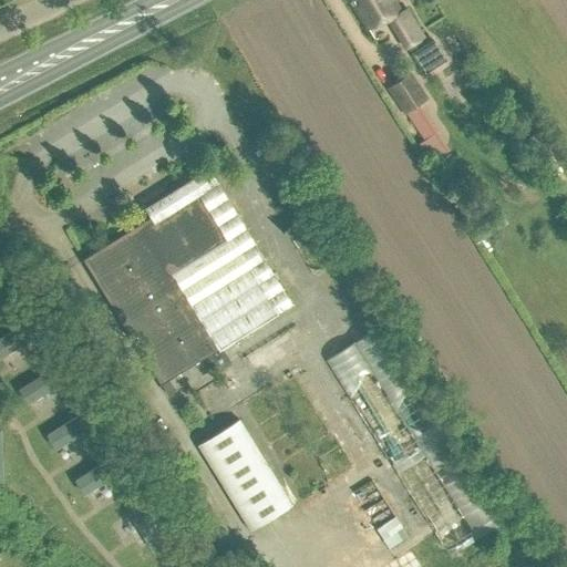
[(405,9),(400,12),(392,0),(350,0),(368,29),(388,19),(405,48),(422,38),(405,9)]
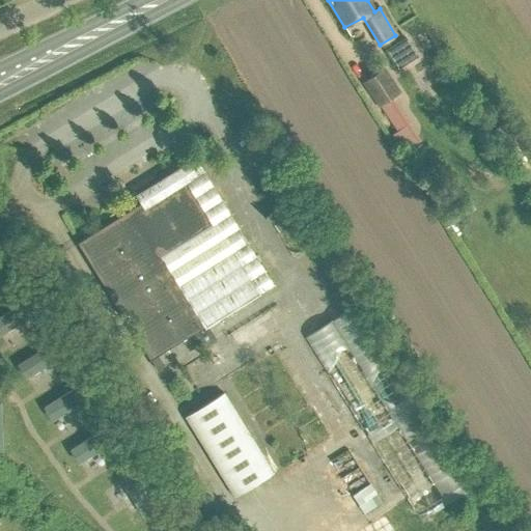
[(406,38),(386,50),(397,67),(416,56),(406,38)]
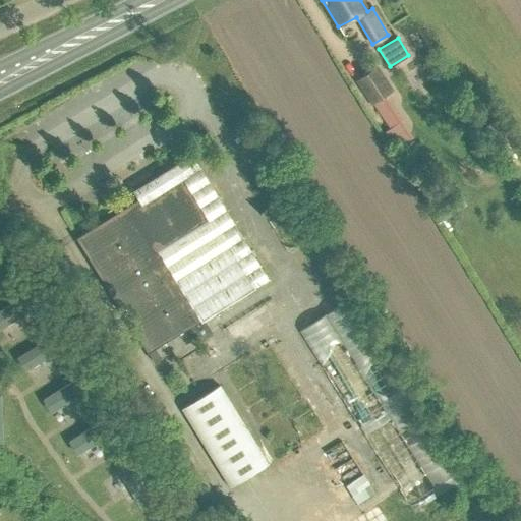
[(392,89),(378,65),(355,79),(370,103),(392,89)]
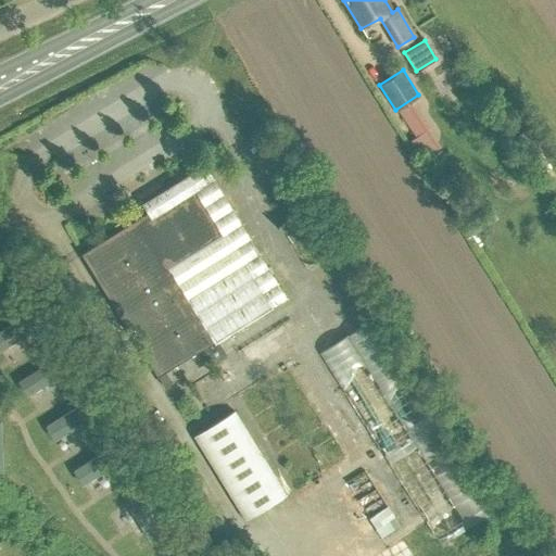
[(439,130),(432,135),(416,114),(406,122),(428,155),(447,142),(439,130)]
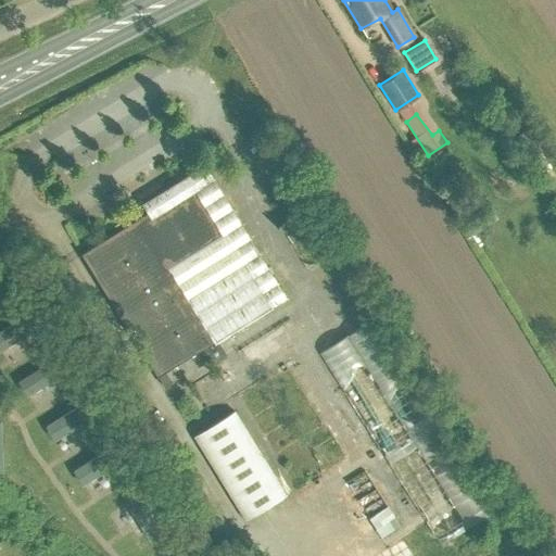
[(149,212),(79,255),(102,292),(156,378),(213,342),(214,343),(272,307),(225,231),(223,234),(192,184),(165,201),(149,212)]
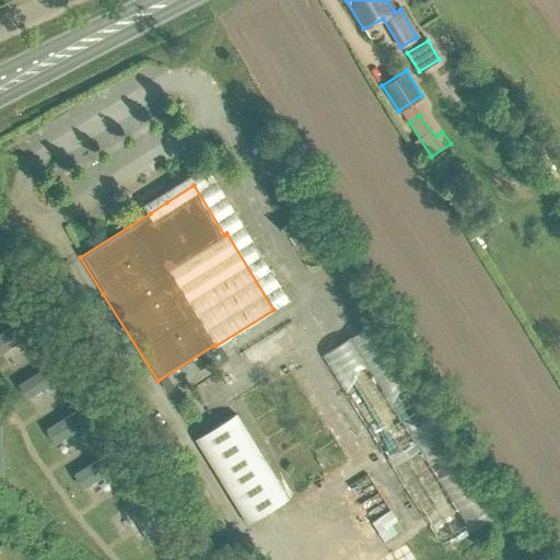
[(377,324),(328,353),(405,480),(419,473),(413,465),(429,455),(439,471),(459,459),(420,395),(377,324)]
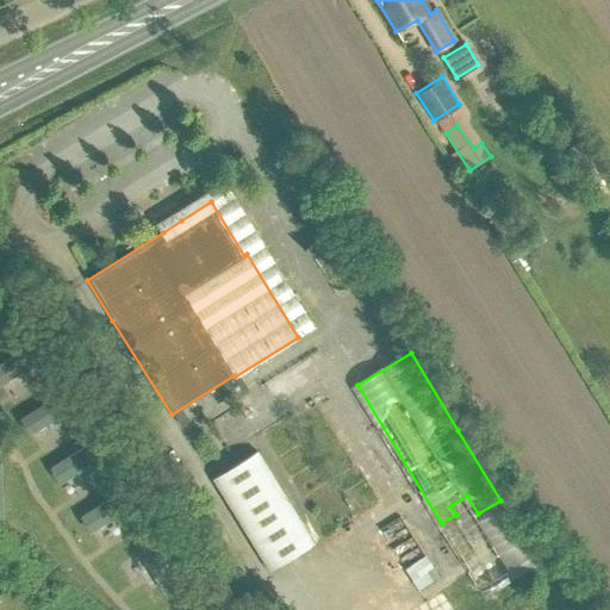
[(64,479),(105,456),(97,442),(56,465),(64,479)]
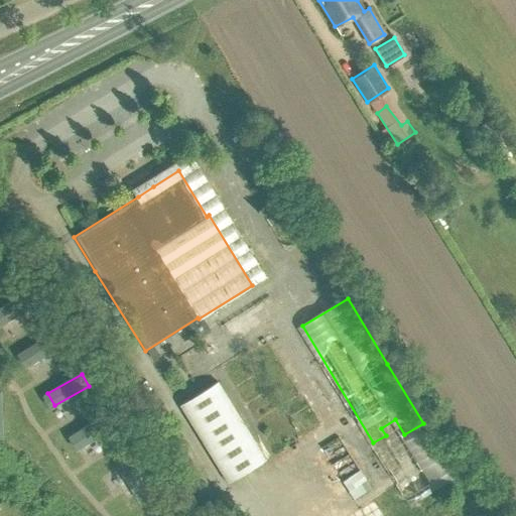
[(179,405),(228,483),(265,460),(217,381),(179,405)]
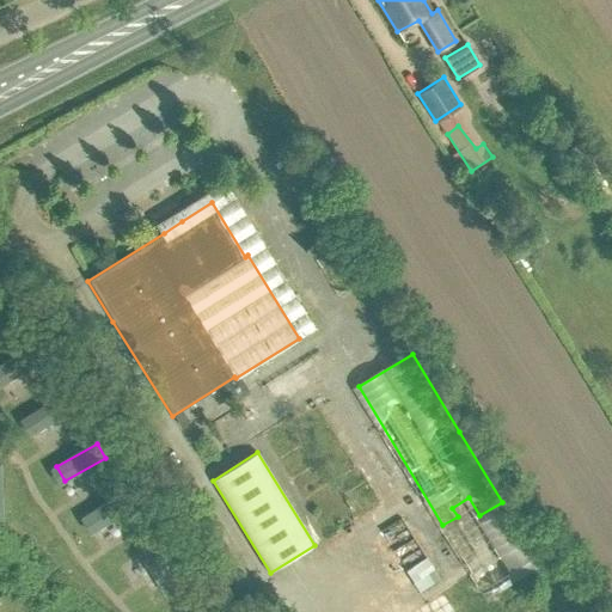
[(89,516),(98,531),(130,509),(121,495),(89,516)]
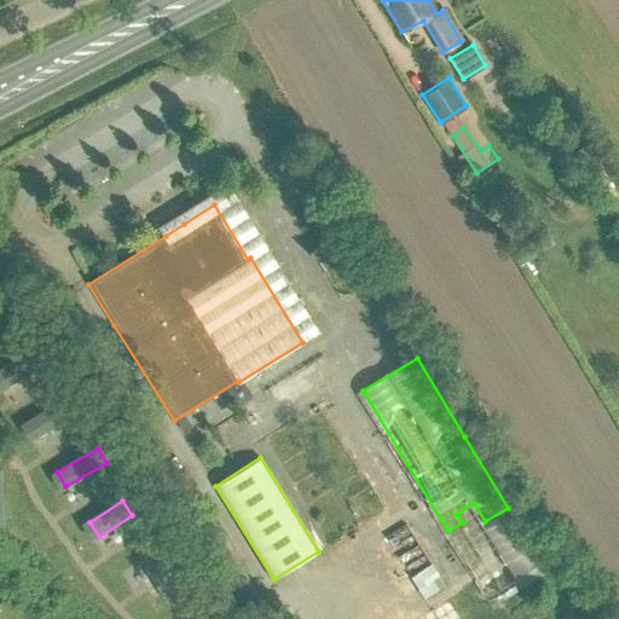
[(475,527),(461,539),(470,551),(485,539),(475,527)]
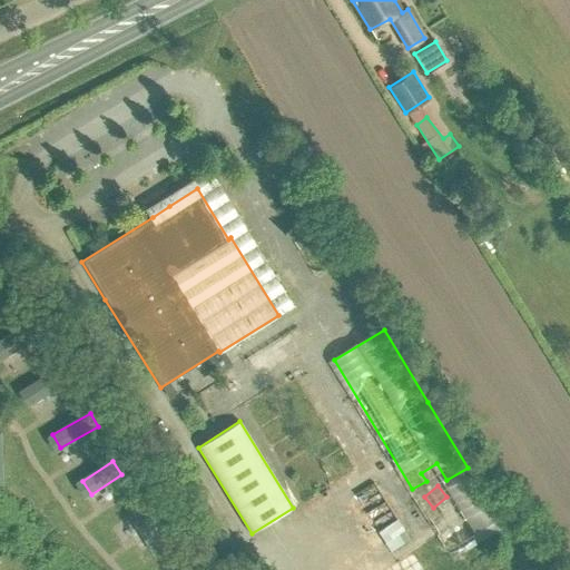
[(401,519),(383,532),(395,548),(413,534),(401,519)]
